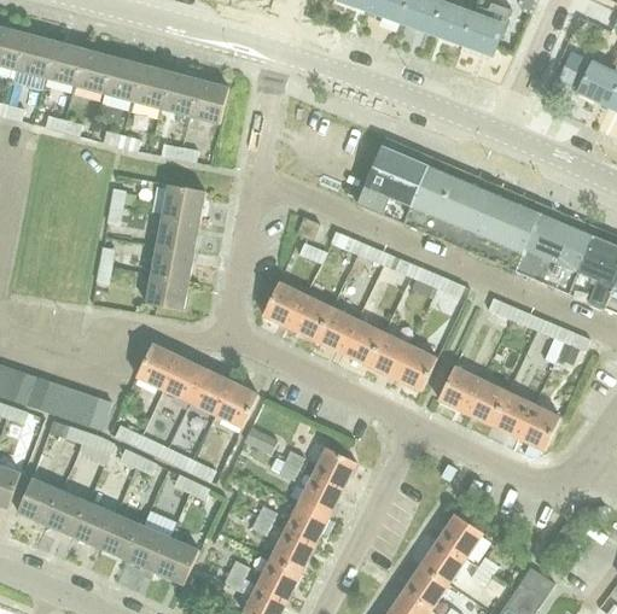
[(341,0),(368,10),(371,0),(341,0)]
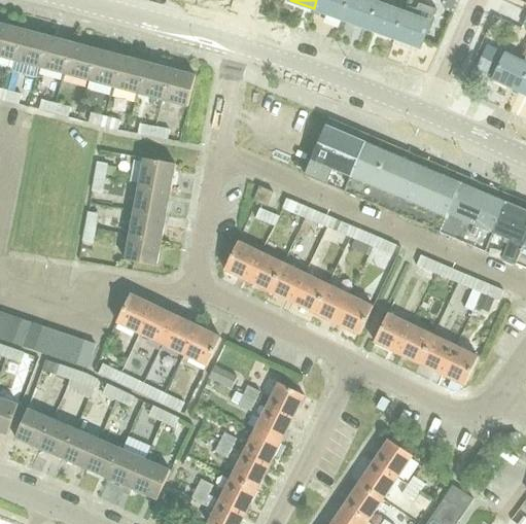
[(316,0),(314,8),(341,19),(347,0),(316,0)]
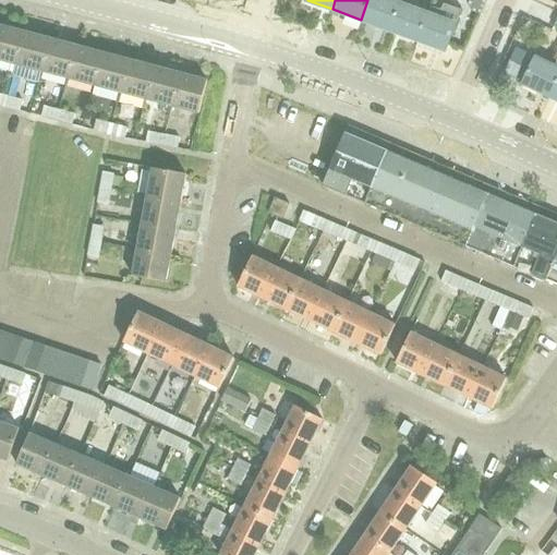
[(367,0),(361,20),(388,28),(398,1),(398,0),(367,0)]
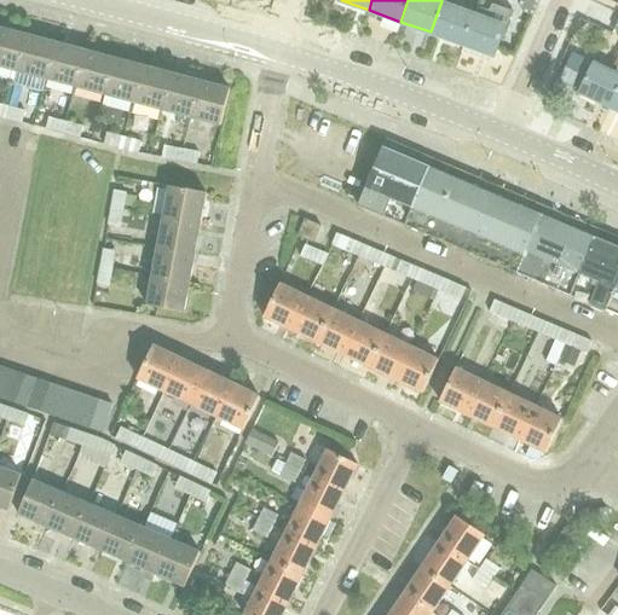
[(442,0),(442,1),(431,32),(461,42),(473,12),(475,5),(474,5),(472,12),(454,5),(455,0),(442,0)]
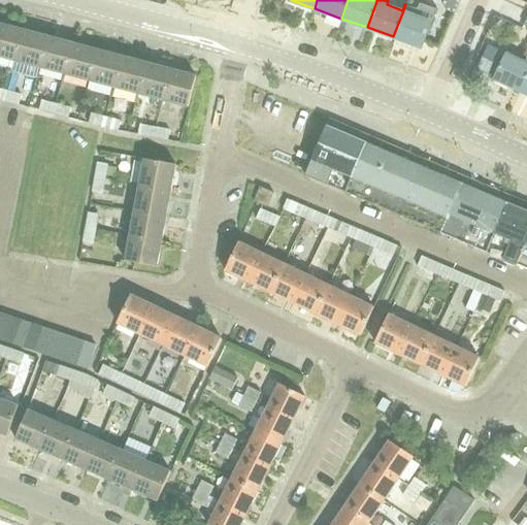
[(403,10),(393,36),(420,46),(434,6),(418,1),(416,8),(405,4),(403,10)]
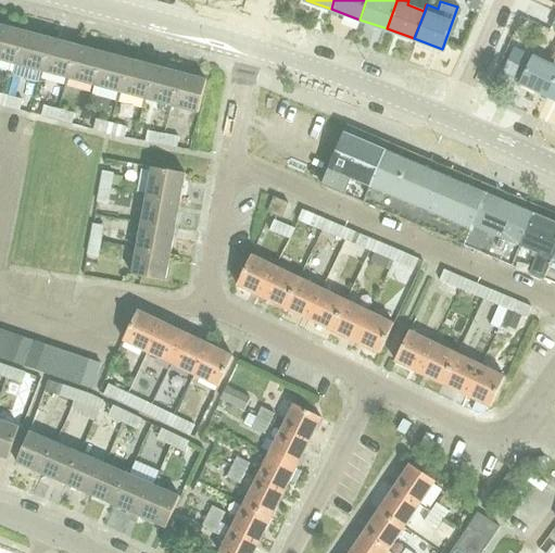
[(0,68),(12,73),(23,32),(0,24),(0,68)]
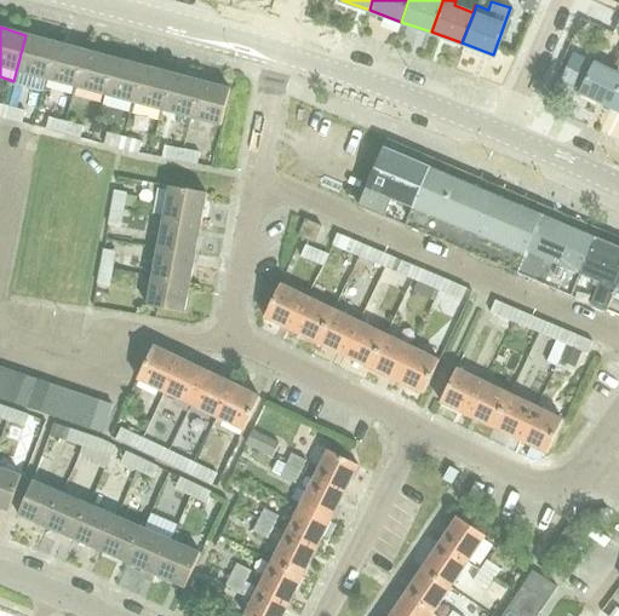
[(13,81),(13,82),(43,90),(45,78),(55,42),(26,35),(13,81)]
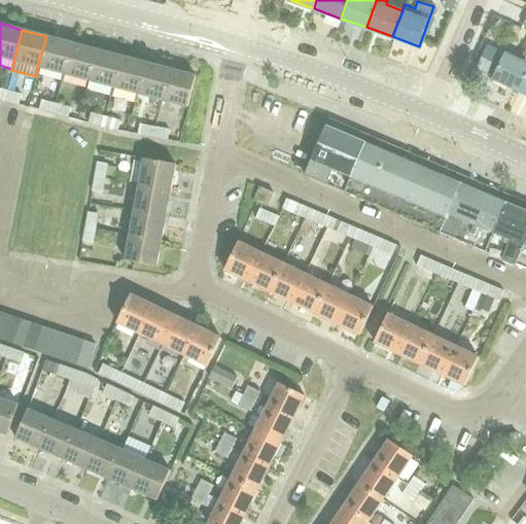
[(46,36),(38,66),(63,73),(71,42),(46,36)]
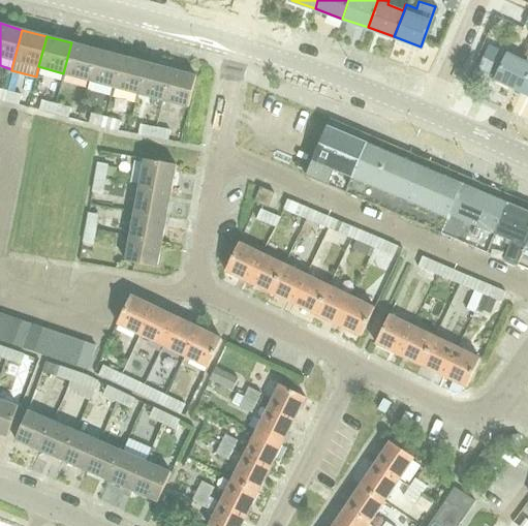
[(488,43),(477,66),(495,74),(493,78),(519,90),(527,72),(527,41),(521,58),(506,52),(505,53),(488,43)]
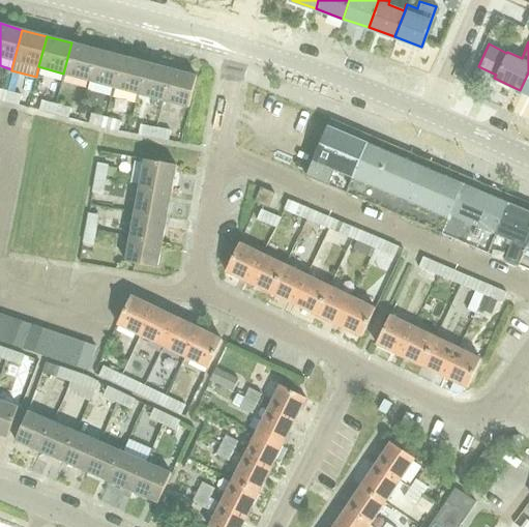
[(96,49),(71,42),(63,74),(88,80),(96,49)]
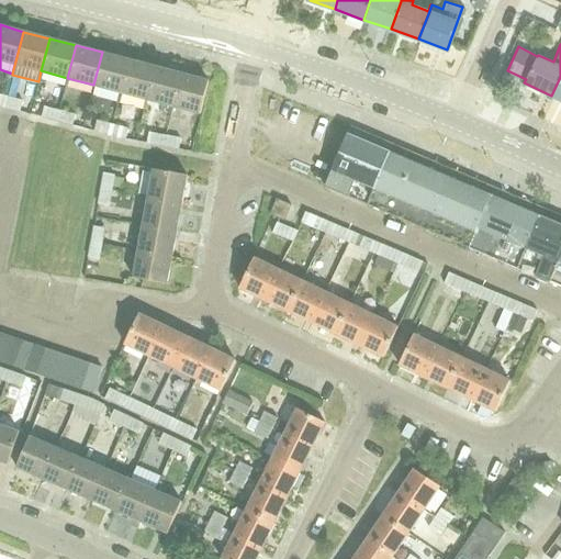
[(127,59),(102,52),(93,85),(120,91),(127,59)]
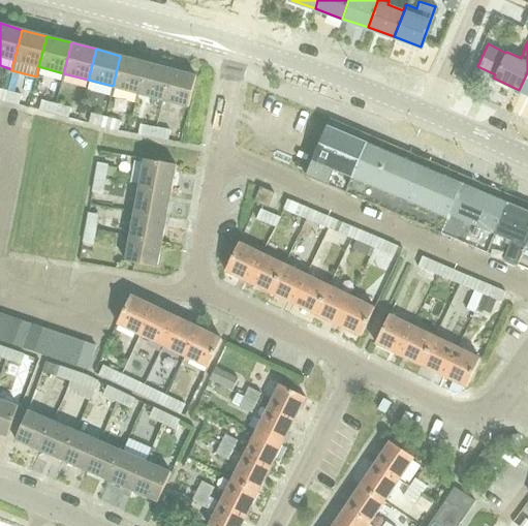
[(145,62),(120,56),(113,86),(136,93),(145,62)]
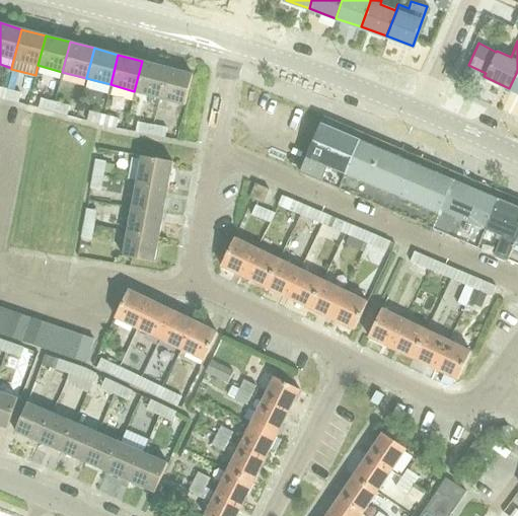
[(166,67),(142,61),(134,91),(158,97),(166,67)]
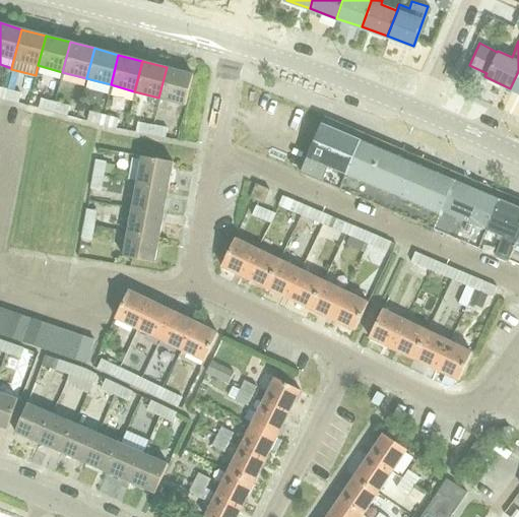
[(192,74),(167,67),(158,98),(184,104),(192,74)]
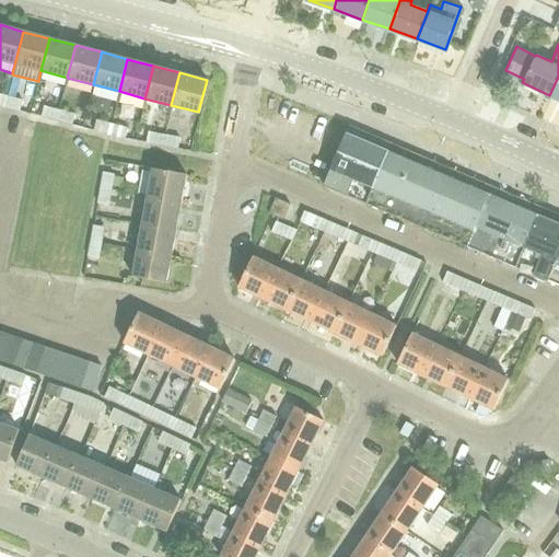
[(558,77),(549,95),(558,100),(558,77)]
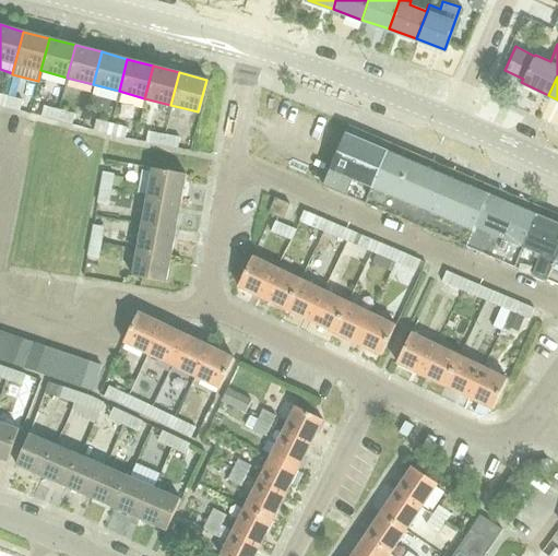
[(22,99),(7,95),(3,106),(19,109),(22,99)]
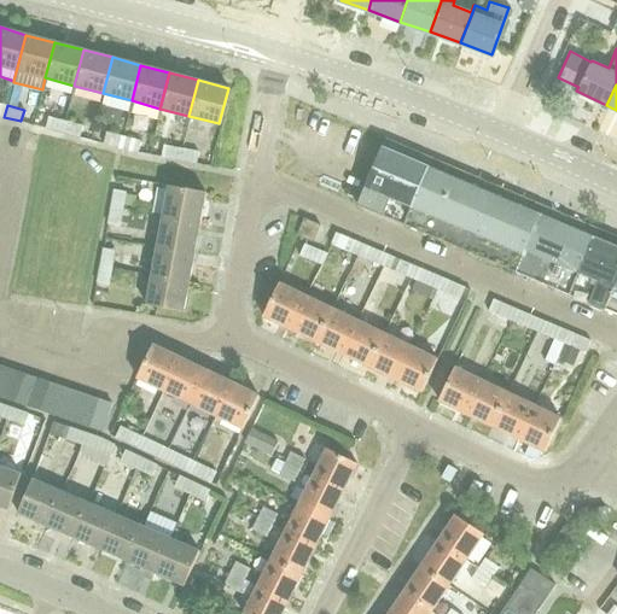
[(62,133),(65,121),(48,116),(45,128),(62,133)]
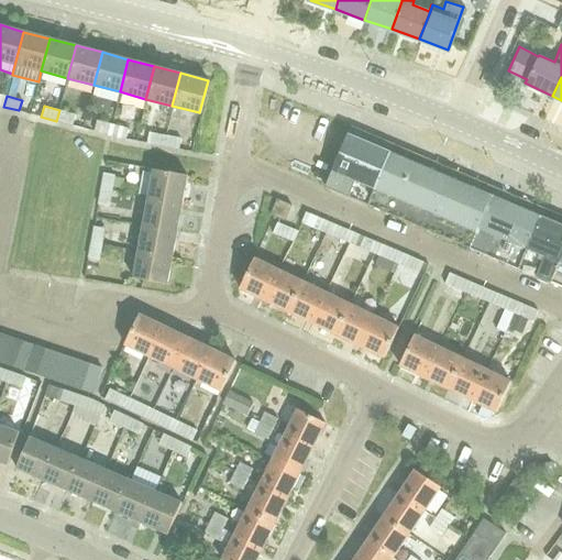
[(59,110),(56,121),(73,124),(75,114),(59,110)]
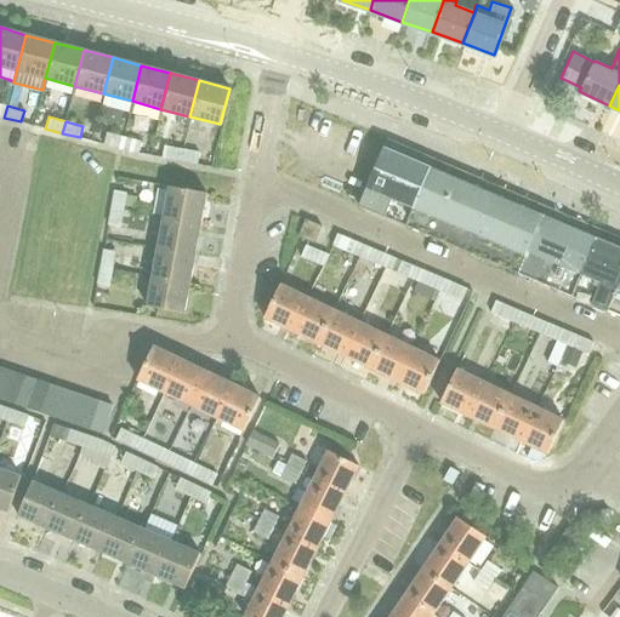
[(120,148),(124,136),(107,132),(103,143),(120,148)]
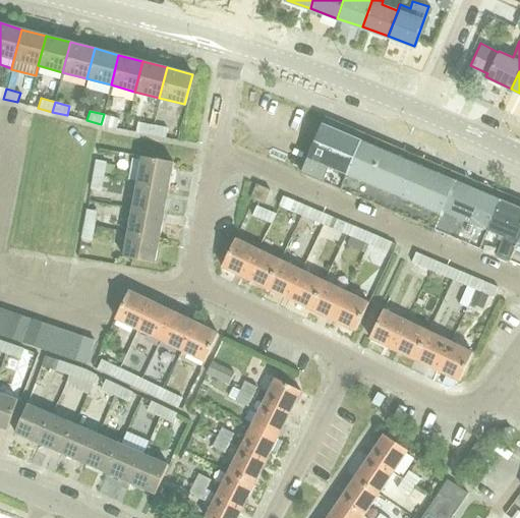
[(118,118),(104,114),(101,124),(115,128),(118,118)]
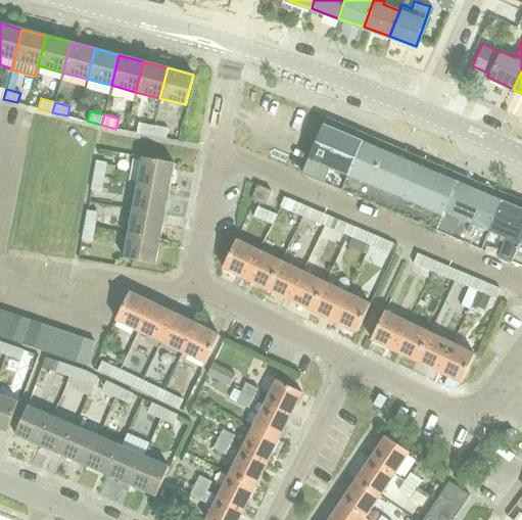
[(151,135),(153,125),(138,123),(137,132),(151,135)]
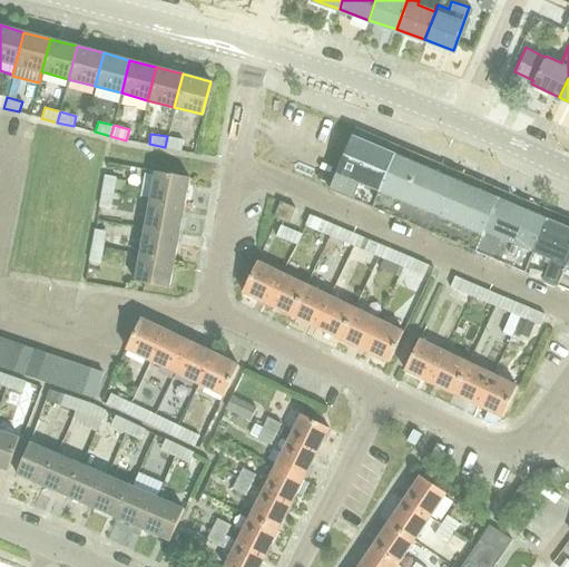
[(372,206),(394,153),(351,134),(329,187),(372,206)]
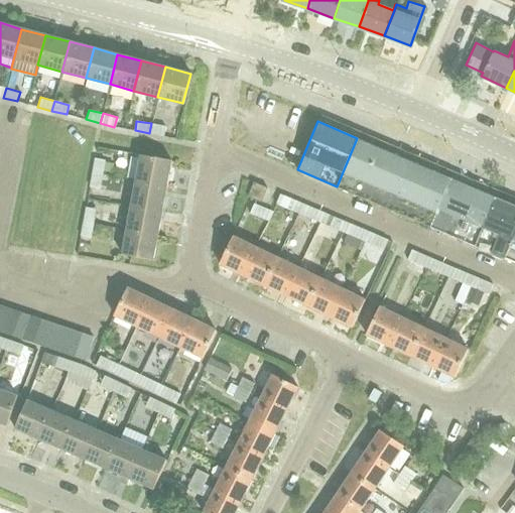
[(151,123),(149,133),(163,136),(165,126),(151,123)]
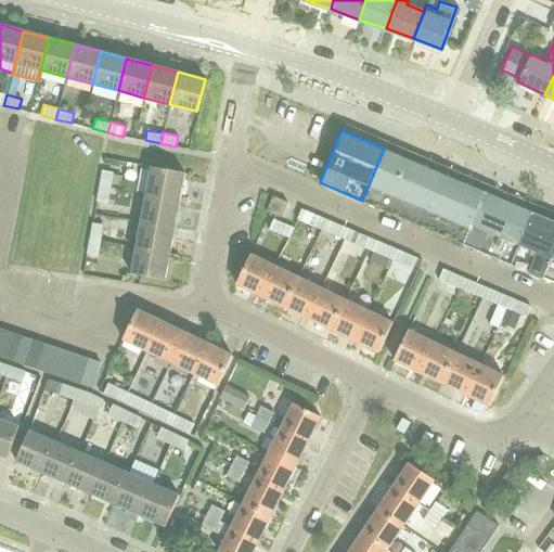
[(384,148),(384,149),(362,201),(462,243),(485,191),(384,148)]
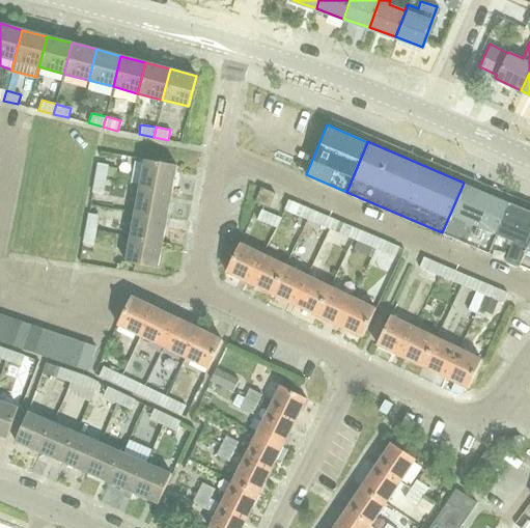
[(144,157),(139,184),(171,190),(175,163),(144,157)]
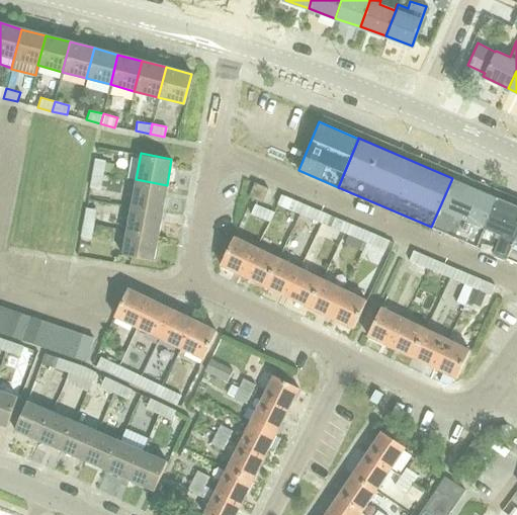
[(95,158),(92,172),(102,174),(105,160),(95,158)]
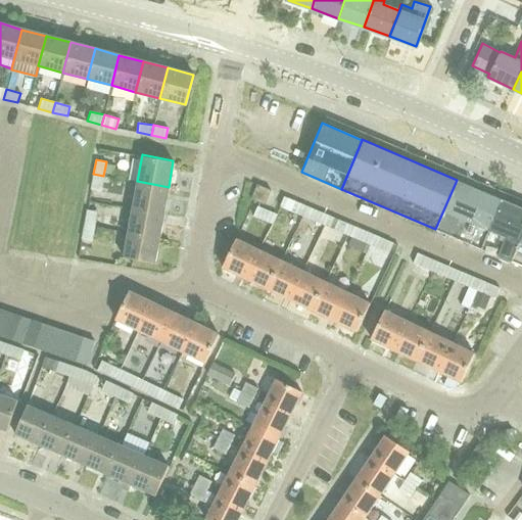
[(103,176),(93,174),(91,188),(101,190),(103,176)]
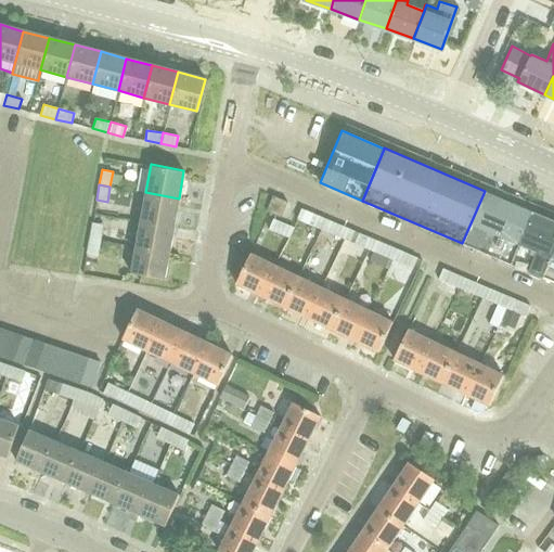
[(532,212),(485,191),(462,243),(510,264),(532,212)]
